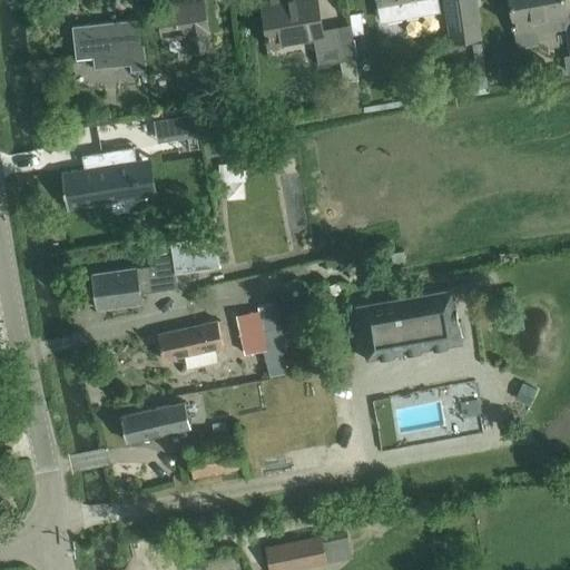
[(356,57),(355,46),(351,25),(323,29),(316,0),(312,0),(288,5),(287,0),(261,0),(269,43),(314,36),(318,64),(342,59),(345,80),(359,77),(355,57),(356,57)]
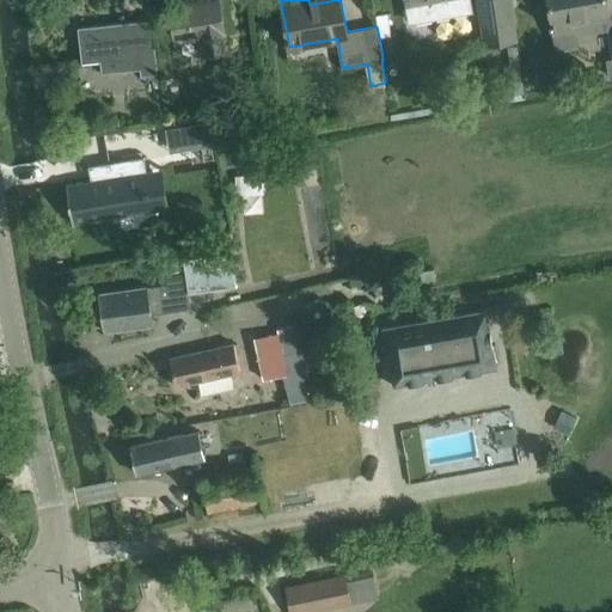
[(471,11),(469,0),(405,0),(410,23),(471,11)]
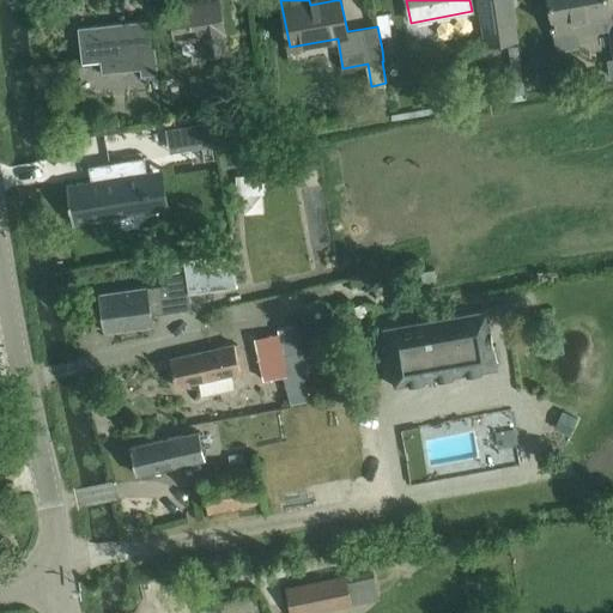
[(511,0),(479,0),(487,43),(519,38),(511,0)]
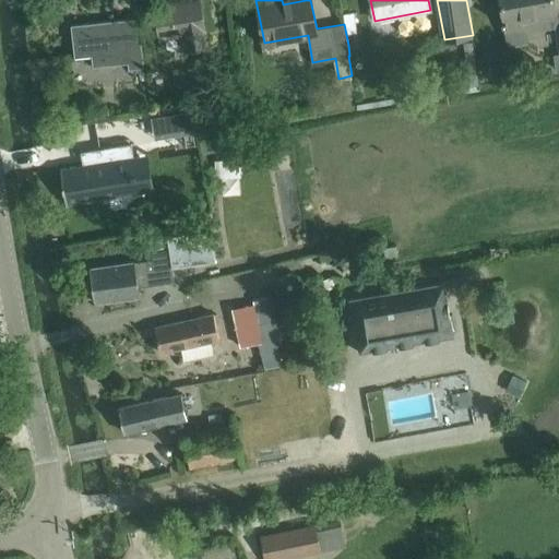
[(558,25),(557,14),(554,0),(500,0),(502,11),(510,47),(530,44),(527,34),(556,28),(558,49),(558,52),(552,55),(556,71),(558,70),(558,25)]
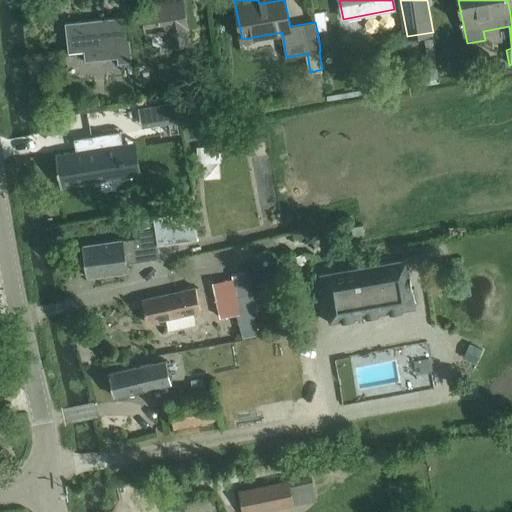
[(190,41),(186,21),(183,1),(142,8),(145,28),(147,34),(168,30),(170,45),(190,41)]
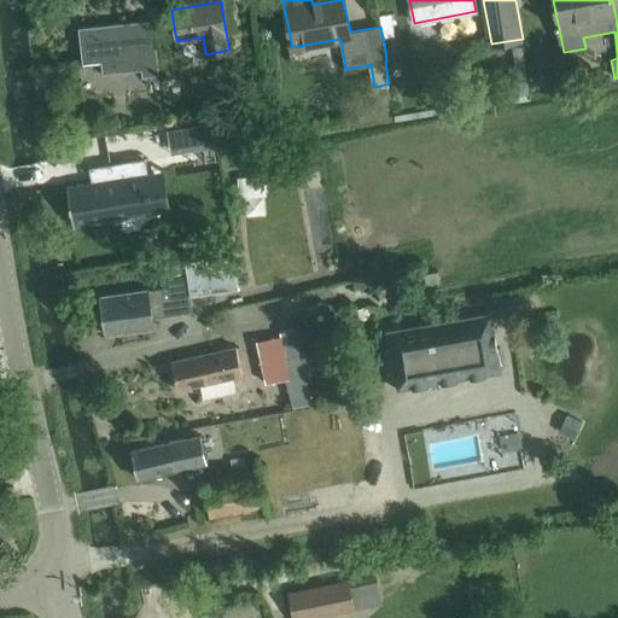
[(159,75),(156,46),(141,47),(139,22),(79,28),(82,64),(101,62),(103,74),(141,70),(143,76),(159,75)]
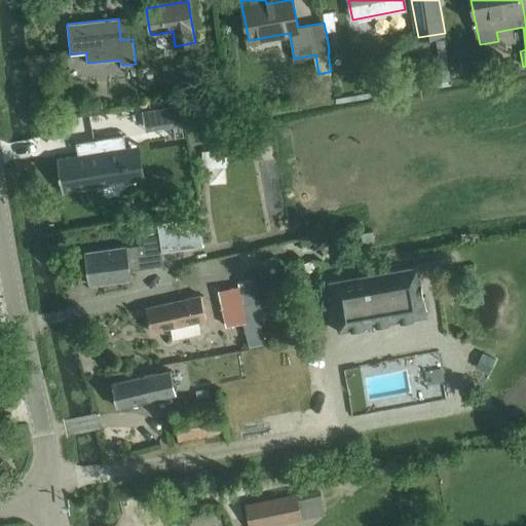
[(88,152),(57,158),(63,192),(128,181),(122,147),(120,135),(86,141),(88,152)]
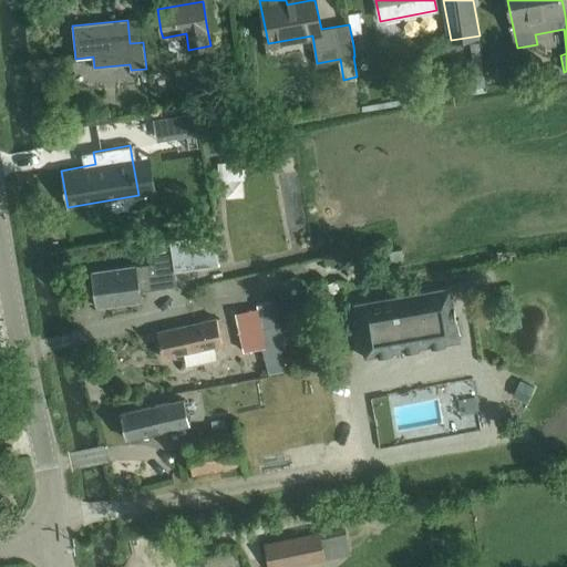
[(241,178),(241,163),(218,164),(218,179),(241,178)]
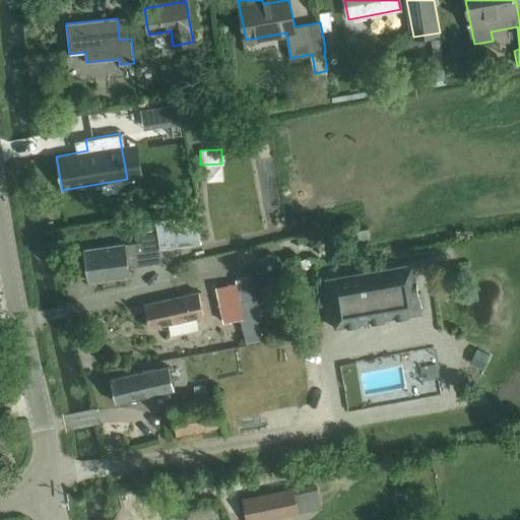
[(140,241),(124,244),(83,250),(88,281),(128,275),(128,277),(129,276),(127,262),(160,257),(158,249),(200,242),(195,214),(138,223),(140,241)]
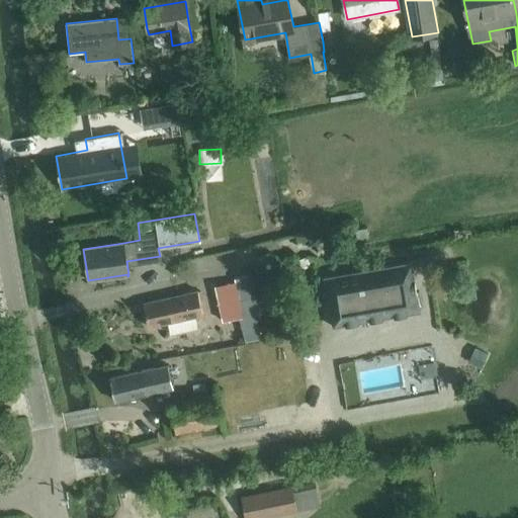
[(368,224),(356,226),(357,236),(369,234),(368,224)]
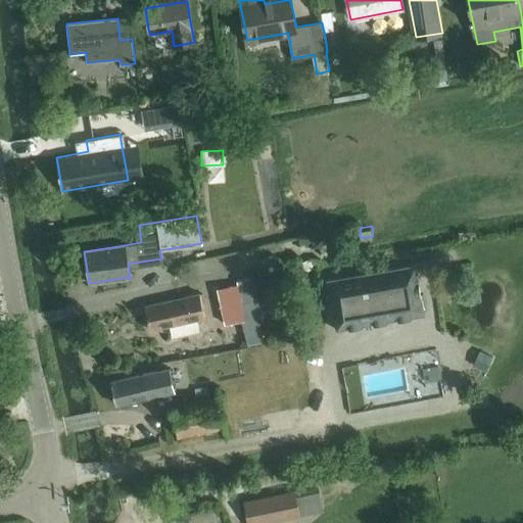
[(315,234),(298,237),(301,249),(318,246),(315,234)]
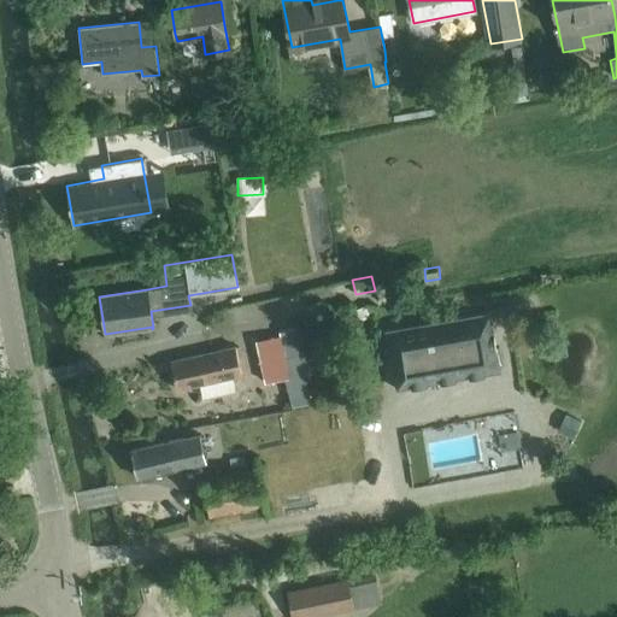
[(368,305),(357,310),(360,321),(381,313),(378,305),(368,305)]
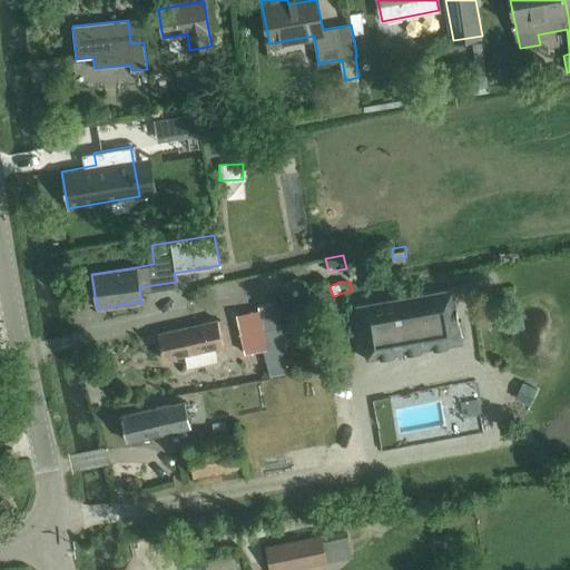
[(453,287),(355,304),(364,360),(462,343),(453,287)]
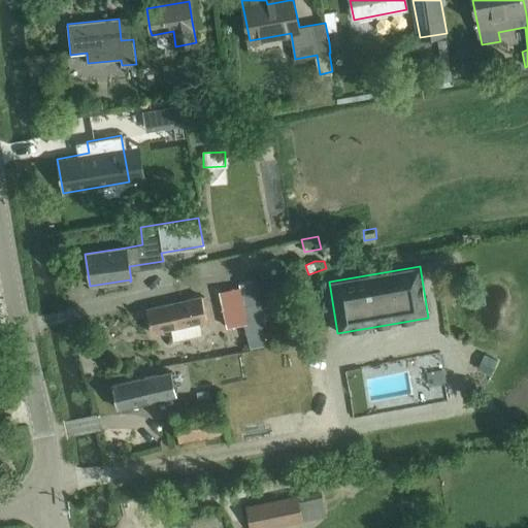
[(239,288),(217,292),(224,324),(228,323),(229,327),(263,320),(259,303),(258,303),(254,281),(238,284),(239,288)]
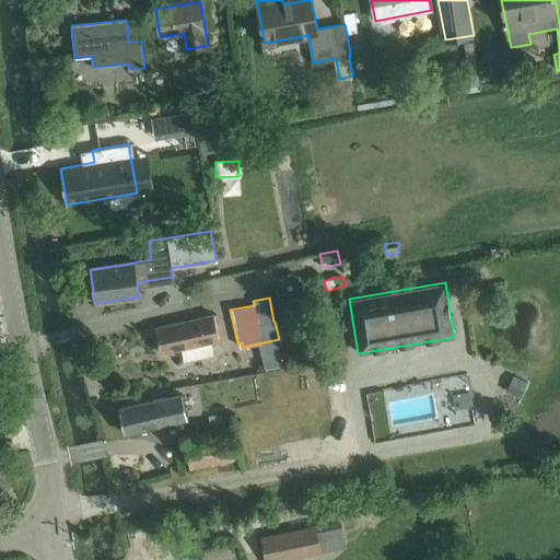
[(182,349),(184,362),(213,356),(211,342),(219,341),(213,315),(155,328),(161,353),(182,349)]
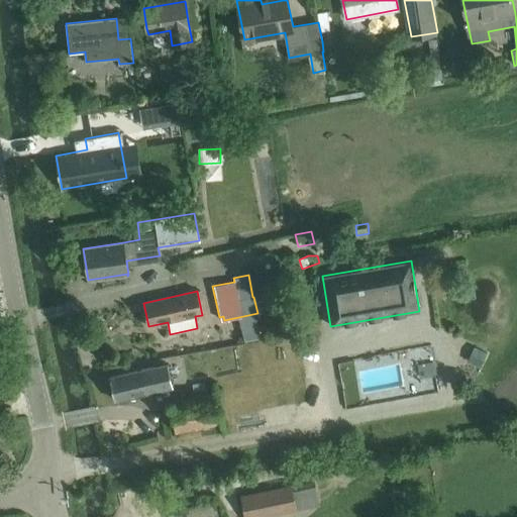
[(474,345),(468,360),(480,366),(486,351),(474,345)]
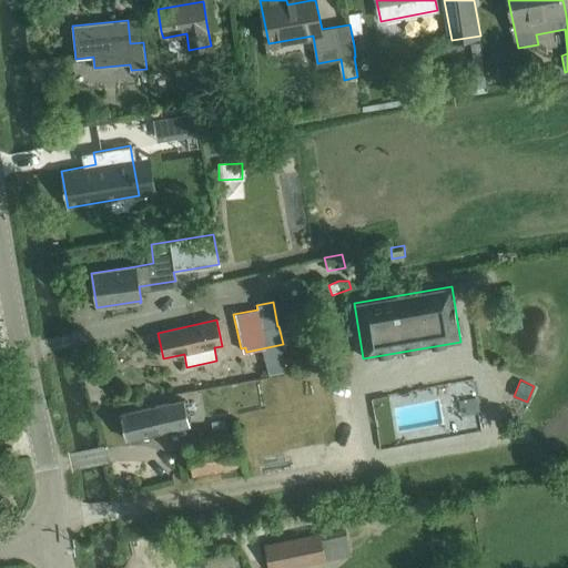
[(190,425),(184,401),(142,411),(121,415),(127,440),(131,439),(132,443),(141,440),(141,437),(190,425)]
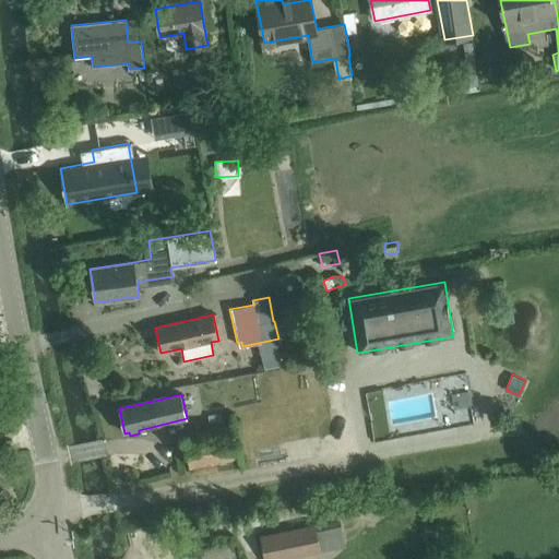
[(221,413),(209,415),(211,428),(224,426),(221,413)]
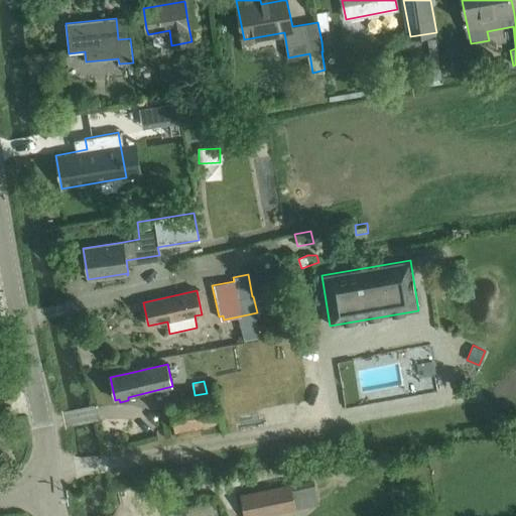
[(312,479),(239,495),(243,515),(264,515),(318,504),(312,479)]
